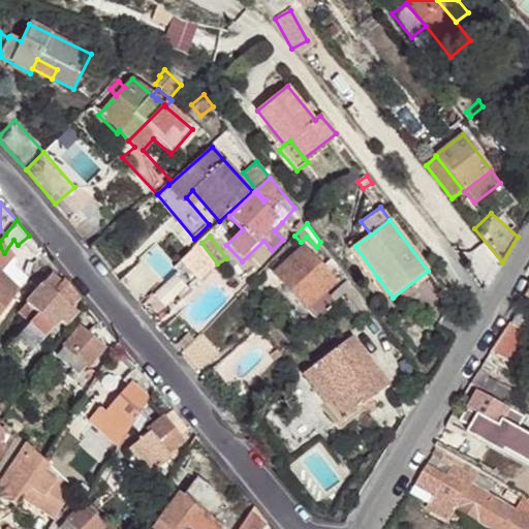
[(217,263),(201,243),(182,261),(185,265),(200,279),(217,263)]
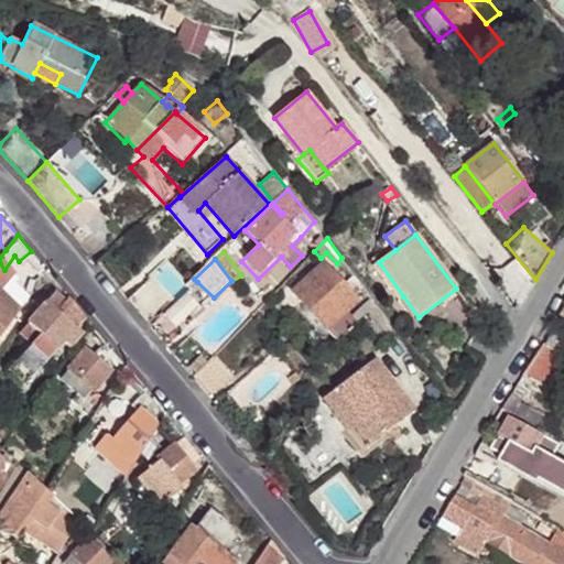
[(345,283),(324,262),(292,292),(326,329),(338,343),(376,304),(354,274),(345,283)]
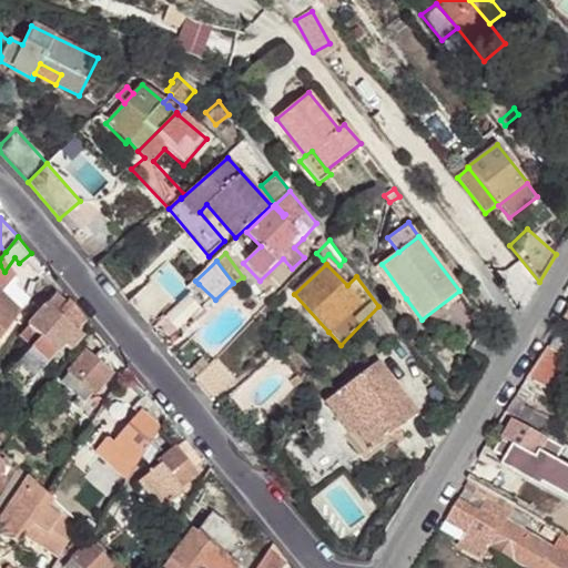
[(382,264),(375,270),(399,304),(406,298),(382,264)]
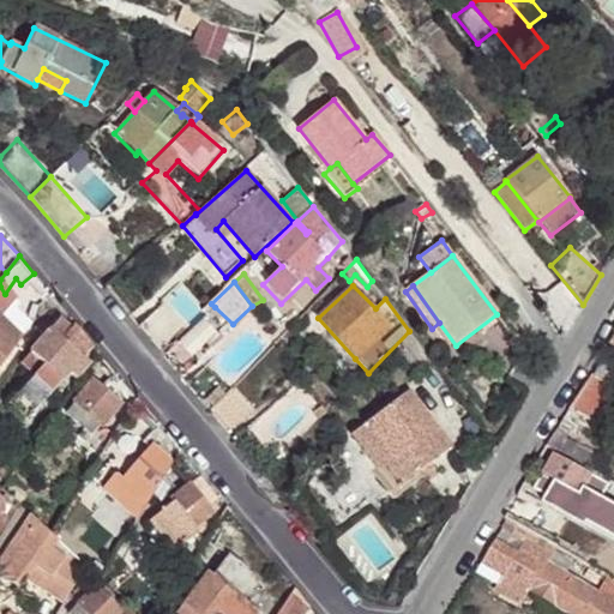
[(5,294),(0,287),(0,365),(20,336),(31,326),(12,302),(5,294)]
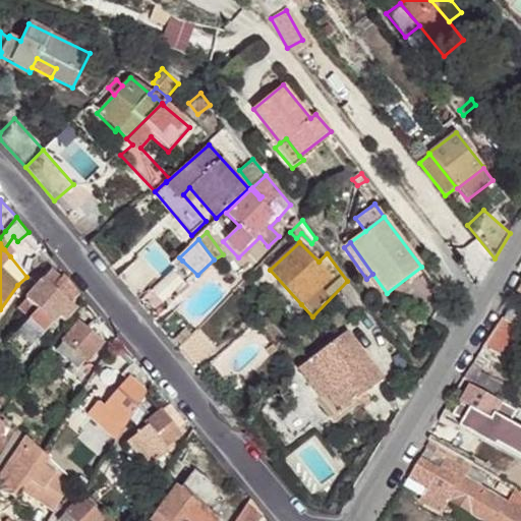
[(138,301),(159,282),(137,258),(117,277),(138,301)]
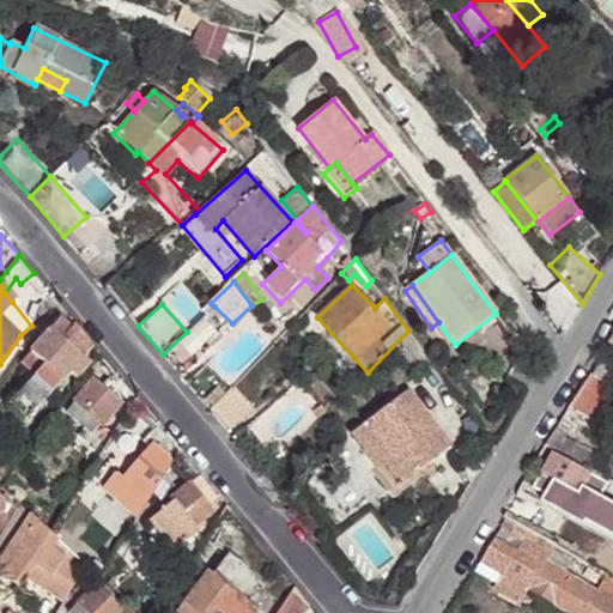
[(35,375),(8,404),(26,420),(62,381),(71,371),(76,375),(87,362),(83,358),(92,345),(60,305),(40,331),(46,334),(30,351),(44,364),(35,375)]
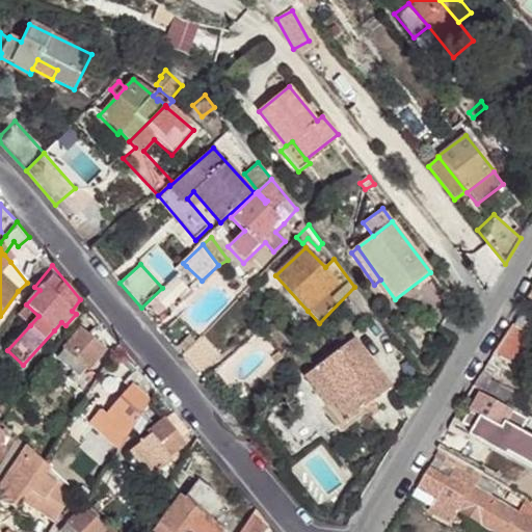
[(202,281),(186,266),(162,288),(141,308),(157,325),(205,284),(202,281)]
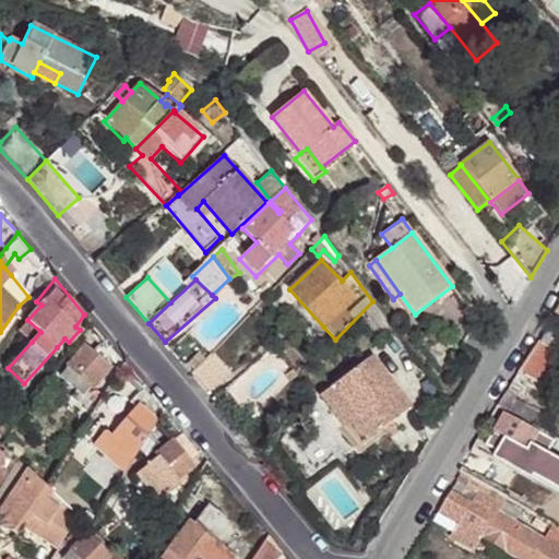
[(18,331),(32,342),(40,332),(27,320),(18,331)]
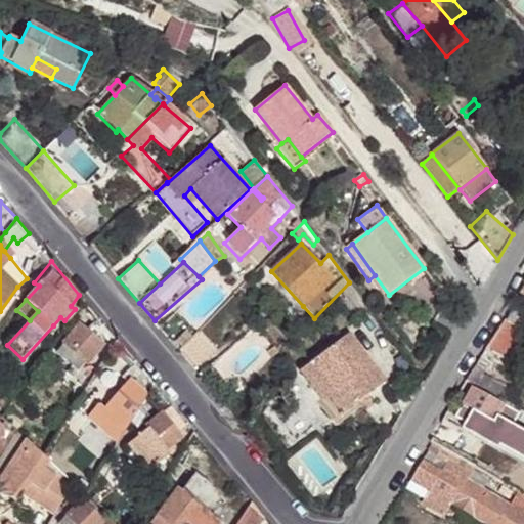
[(486,350),(515,364),(523,349),(523,348),(523,329),(506,319),(486,350)]
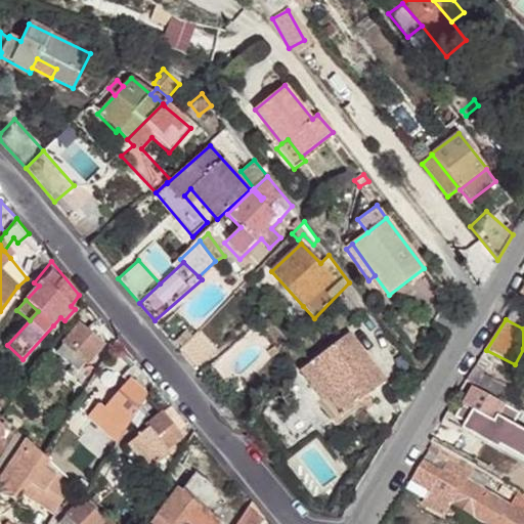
[(79,324),(57,352),(78,369),(85,360),(88,361),(102,344),(79,324)]
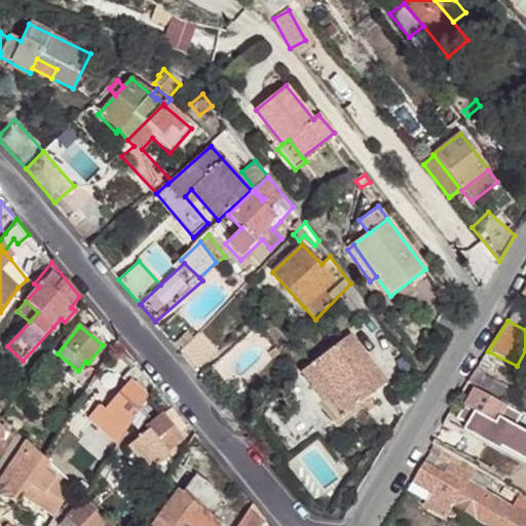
[(218,349),(200,330),(199,332),(181,351),(195,371),(218,349)]
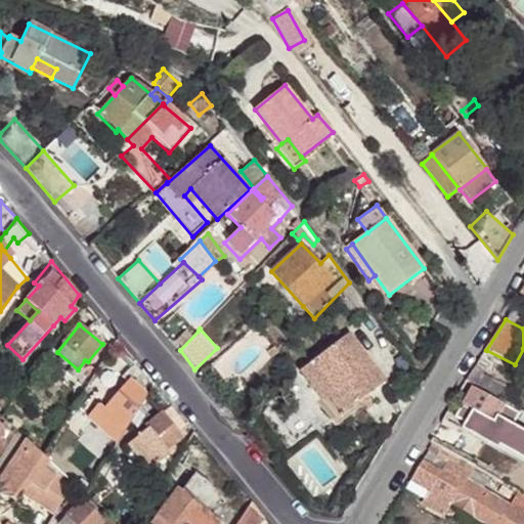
[(310,363),(333,391),(326,396),(342,415),(386,381),(349,334),(310,363)]
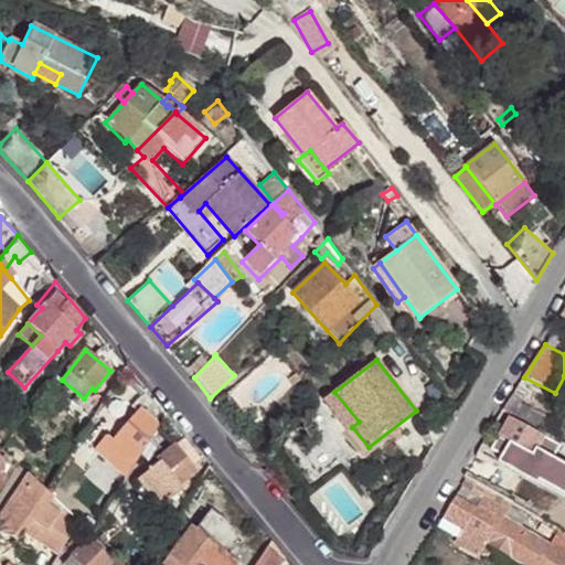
[(116,496),(125,479),(142,454),(153,437),(167,415),(147,391),(132,406),(137,412),(112,440),(105,436),(93,450),(103,459),(91,472),(116,496)]
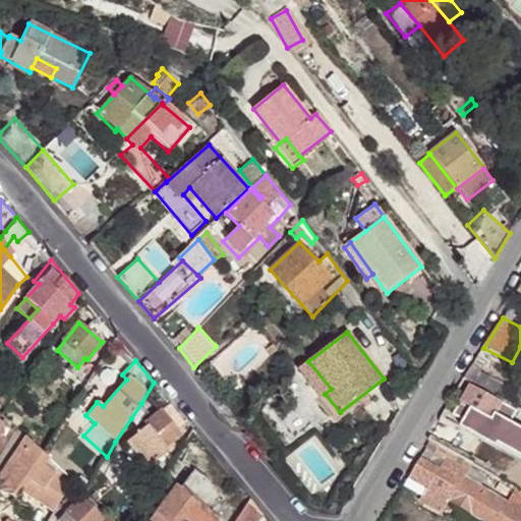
[(296,370),(319,399),(325,394),(331,389),(308,361),(296,370)]
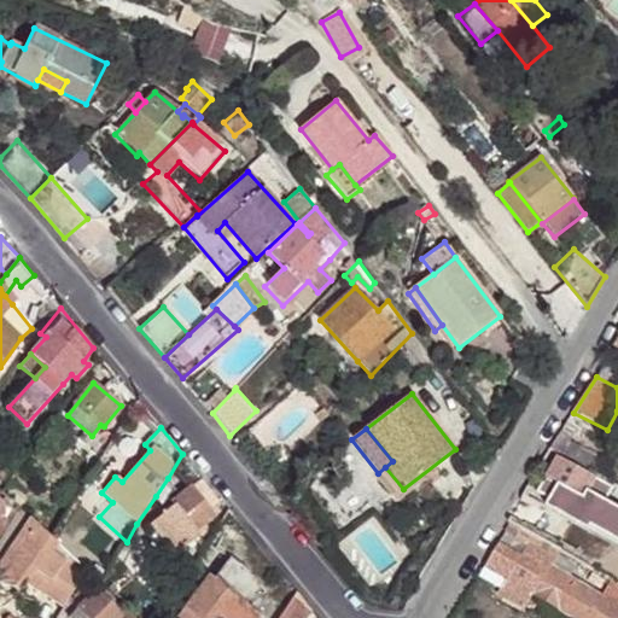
[(558,458),(538,494),(577,514),(579,511),(596,520),(614,488),(558,458)]
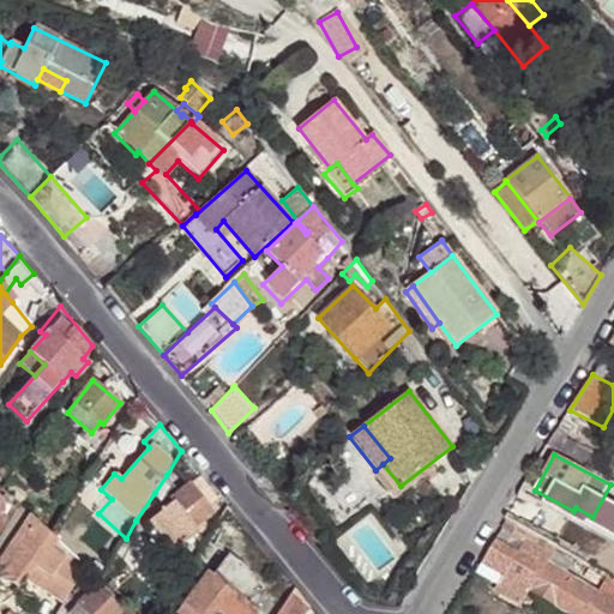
[(150,521),(175,552),(199,533),(194,527),(218,507),(222,500),(202,475),(180,492),(172,499),(174,501),(150,521)]
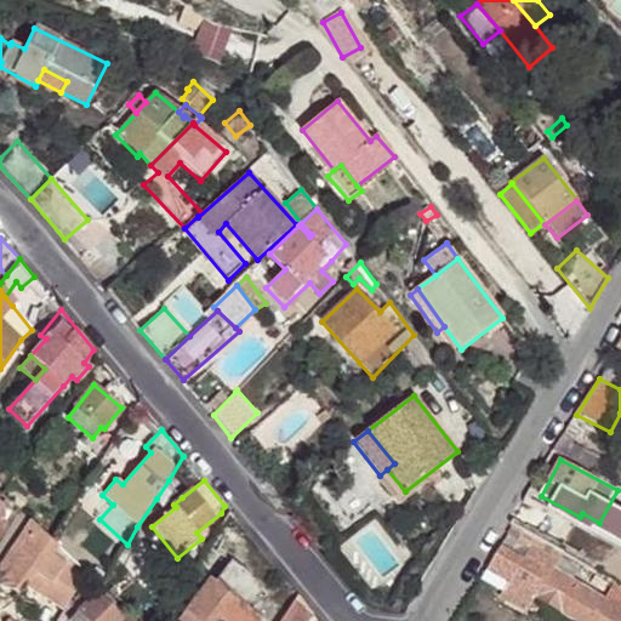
[(157,499),(166,511),(174,505),(182,497),(169,480),(157,499)]
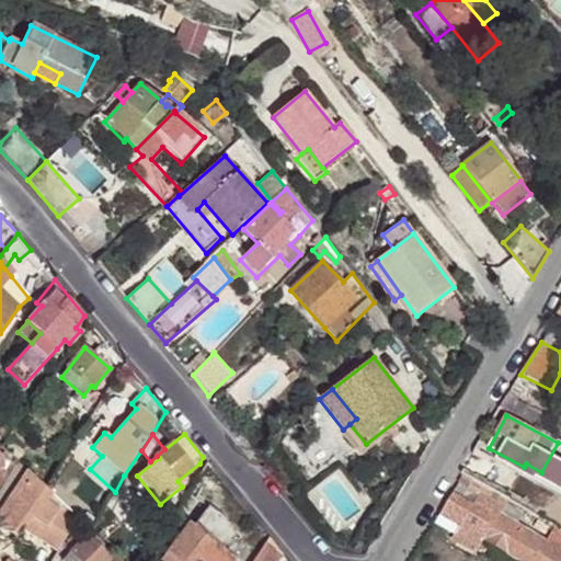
[(0,490),(16,465),(0,451),(0,490)]
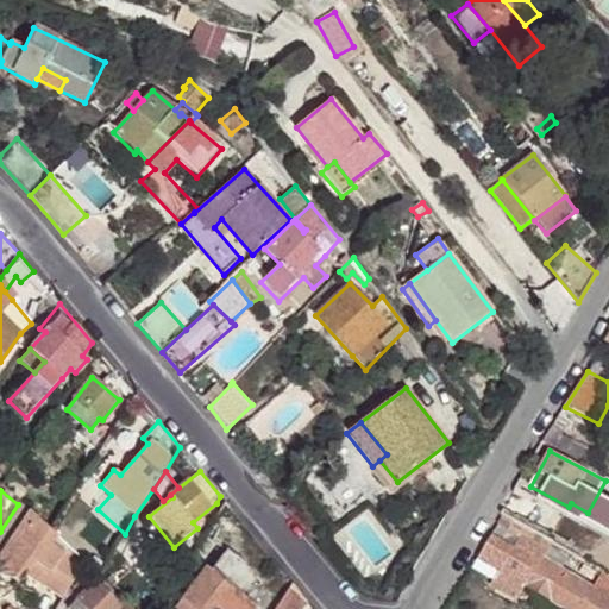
[(0,533),(0,547),(4,550),(31,510),(20,501),(0,533)]
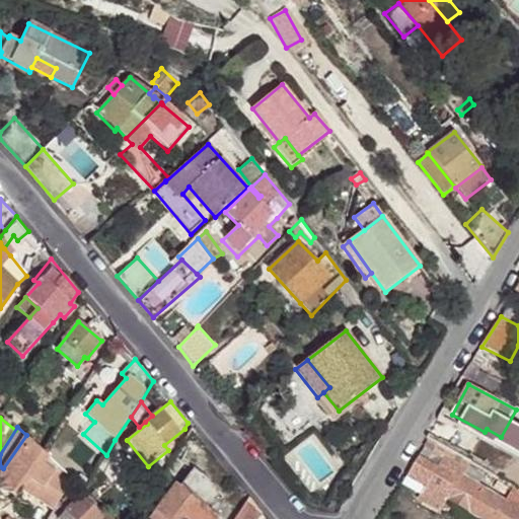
[(3,468),(0,471),(0,485),(16,496),(22,488),(29,478),(44,488),(38,497),(53,509),(72,478),(40,447),(26,435),(3,468)]
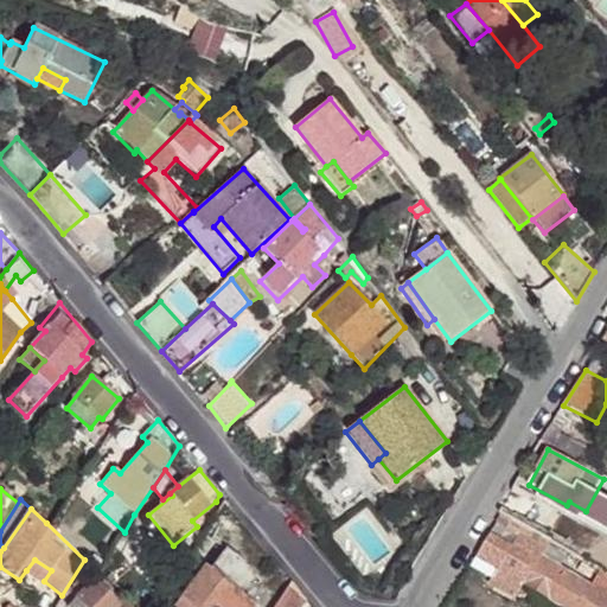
[(547,548),(551,541),(499,512),(494,521),(547,548)]
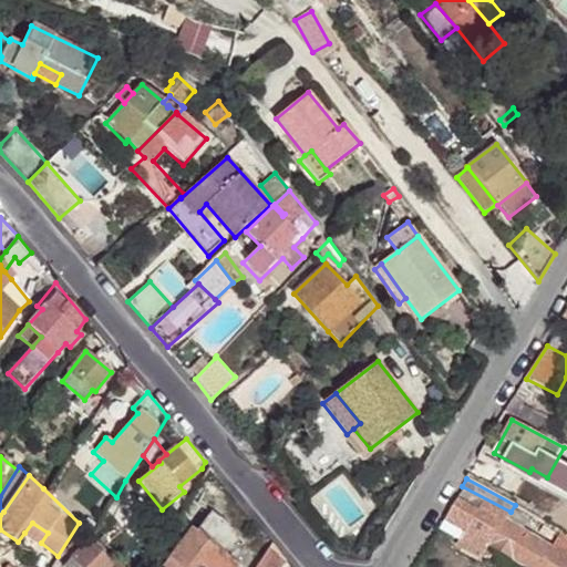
[(462,486),(442,519),(464,533),(457,545),(482,559),(492,542),(511,512),(462,486)]
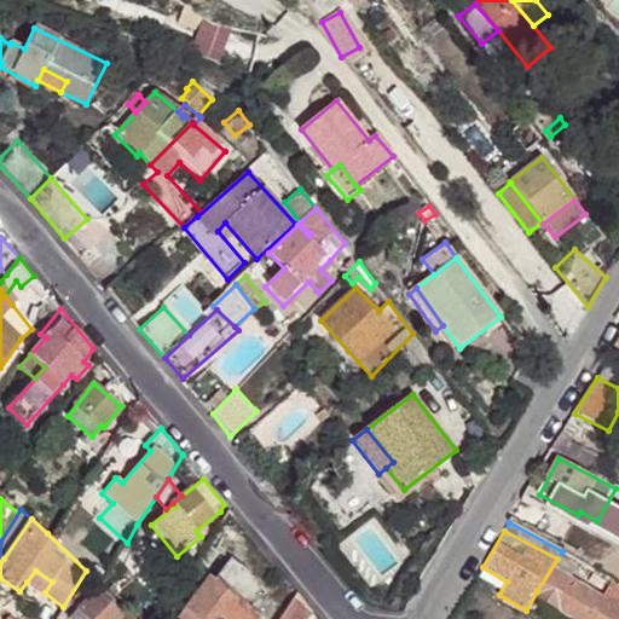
[(561,555),(553,568),(537,591),(583,618),(590,618),(605,599),(570,579),(578,565),(561,555)]
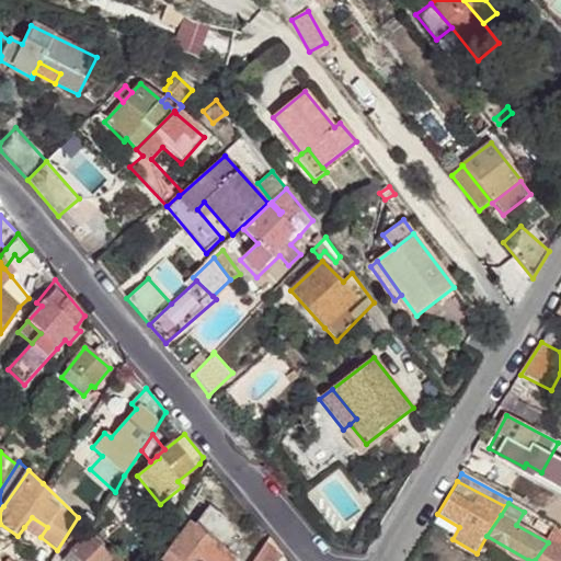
[(209,507),(194,526),(235,558),(239,560),(252,560),(255,557),(238,540),(241,537),(222,514),(209,507)]
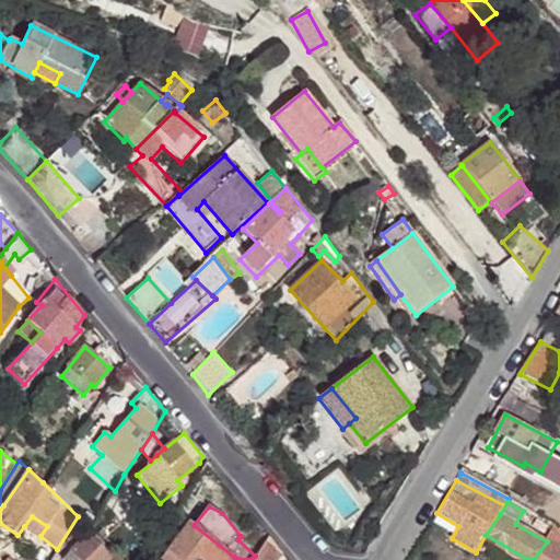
[(32,516),(24,526),(41,536),(47,526),(32,516)]
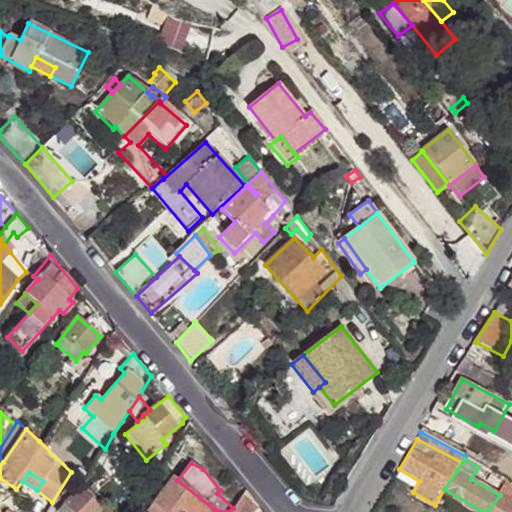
[(173,477),(145,511),(212,511),(214,509),(177,480),(173,477)]
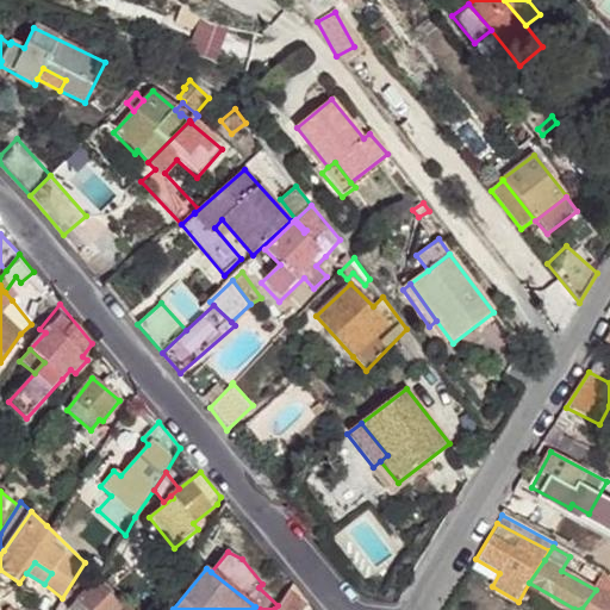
[(94,583),(78,599),(88,609),(123,609),(101,589),(94,583)]
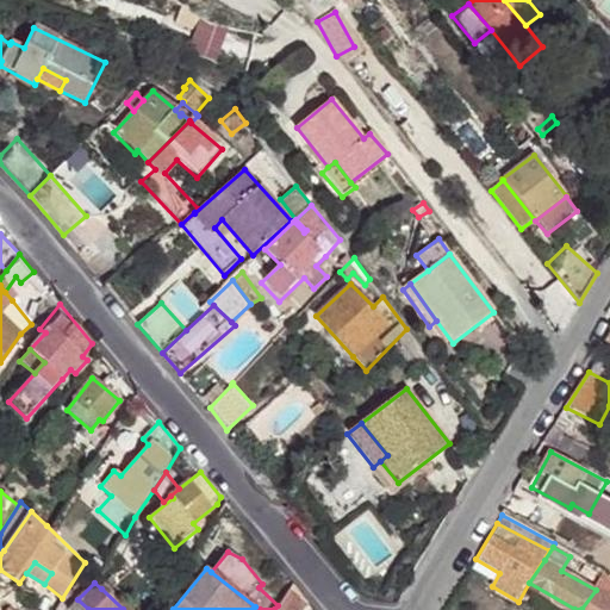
[(132,609),(106,583),(101,589),(123,609),(132,609)]
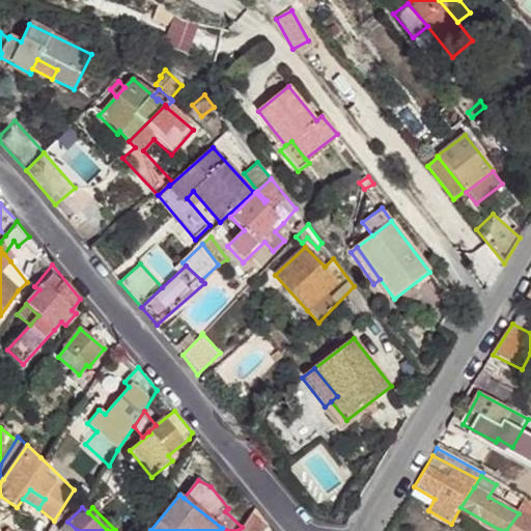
[(262,530),(268,524),(254,508),(242,527),(239,530),(262,530)]
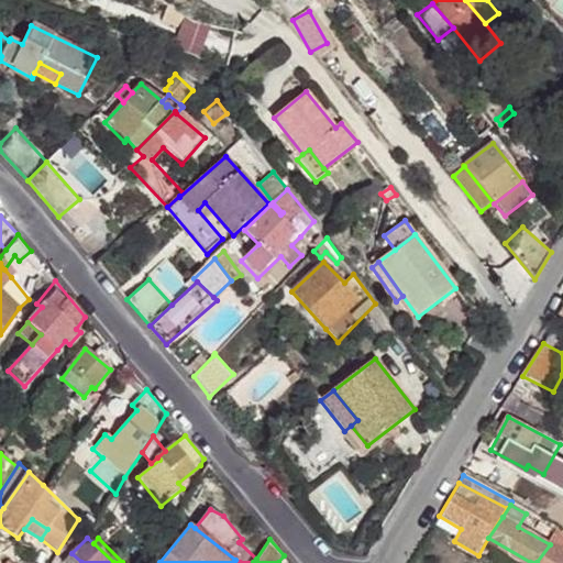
[(550,544),(537,562),(562,562),(562,542),(561,545),(553,540),(550,544)]
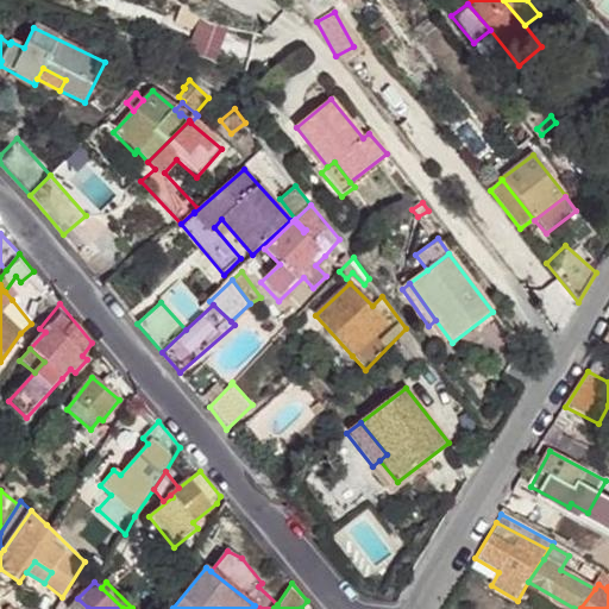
[(88,608),(77,598),(70,607),(71,608),(88,608)]
